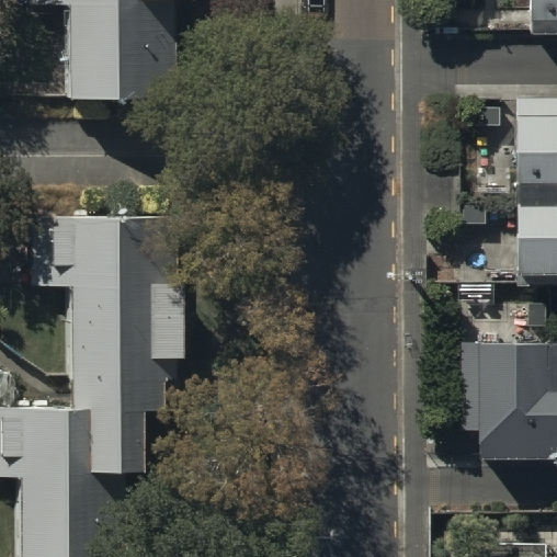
[(34,0),(34,6),(69,6),(70,103),(177,102),(175,6),(191,6),(190,0),(34,0)]
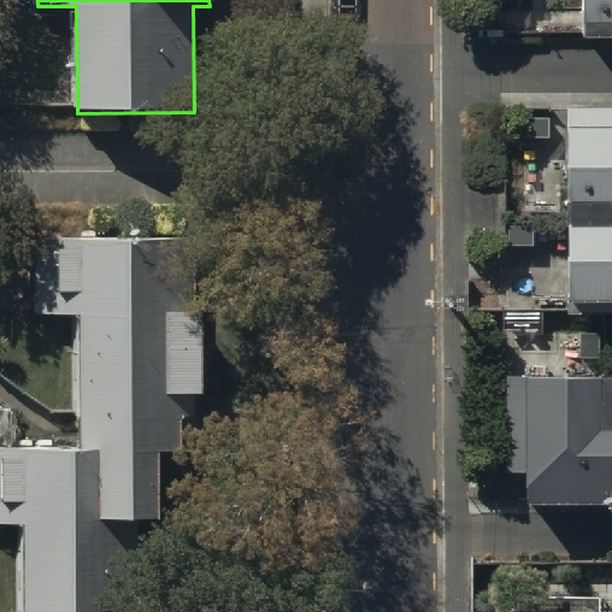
[(583,0),(583,43),(611,42),(611,0),(583,0)]
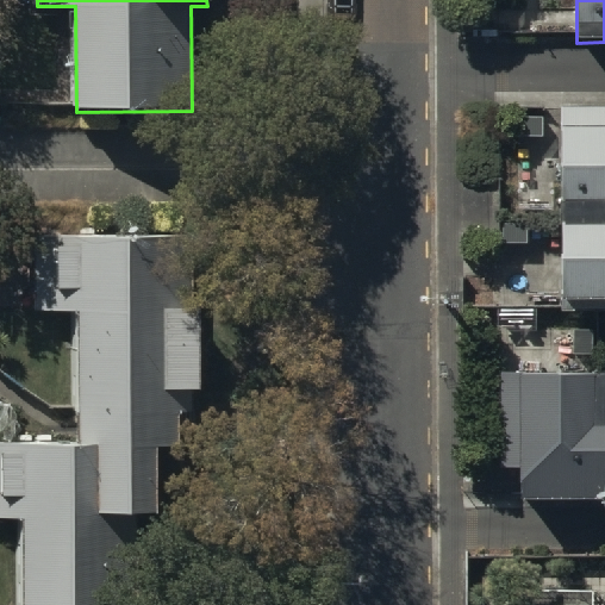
[(604,105),(560,106),(561,300),(604,300),(604,105)]
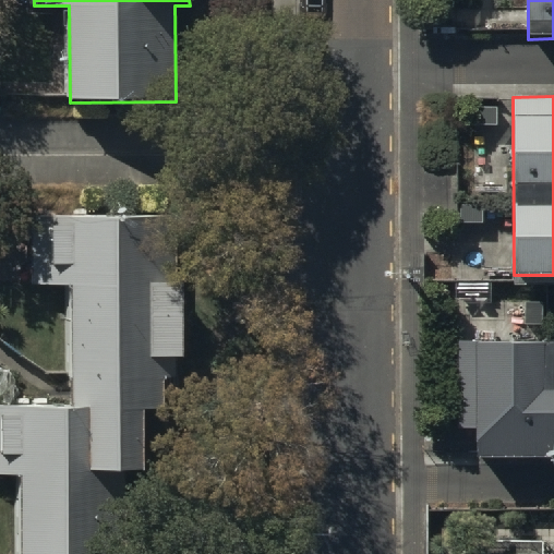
[(70,406),(0,404),(0,471),(22,471),(20,553),(132,553),(134,472),(145,472),(146,359),(188,359),(188,322),(152,322),(154,215),(35,213),(34,282),(71,282),(70,406)]
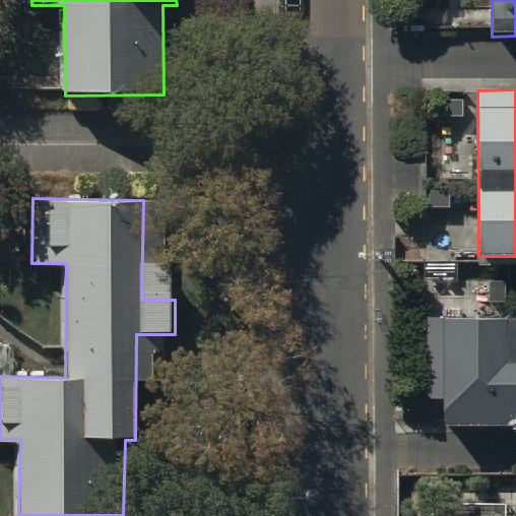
[(515,319),(444,321),(445,428),(515,426),(515,319)]
